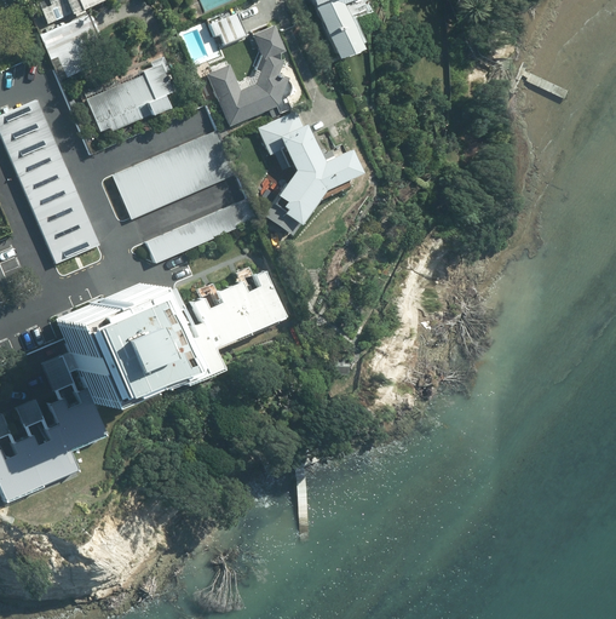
[(55,29),(44,34),(53,58),(59,56),(69,76),(87,69),(68,24),(65,24),(63,17),(72,13),(73,17),(82,13),(81,10),(101,1),(101,0),(47,0),(51,6),(39,12),(44,24),(51,22),(55,29)]
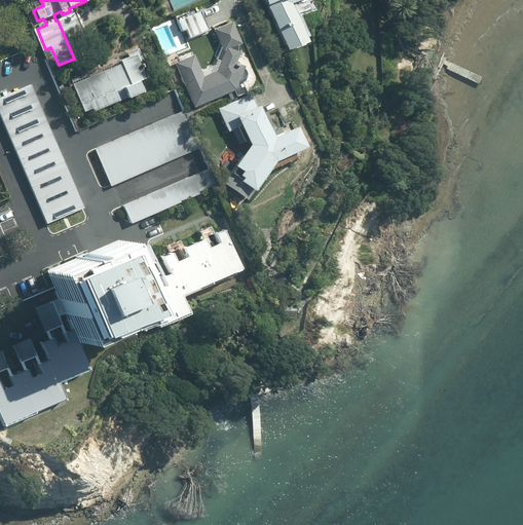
[(262,0),(285,48),(298,42),(295,34),(298,33),(292,20),(290,21),(286,12),(290,3),(296,0),(262,0)]
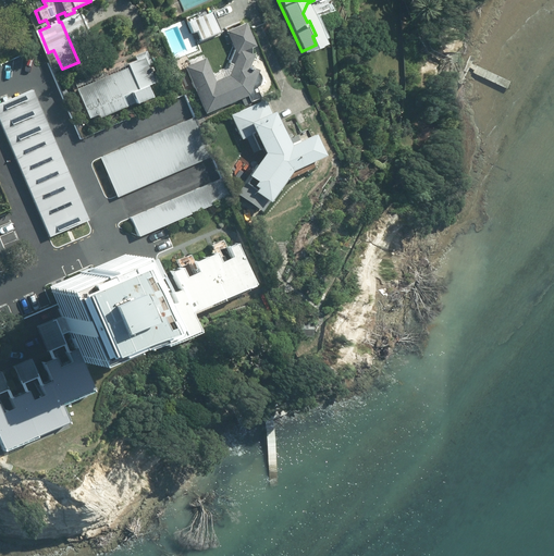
[(220,33),(213,15),(194,22),(201,39),(220,33)]
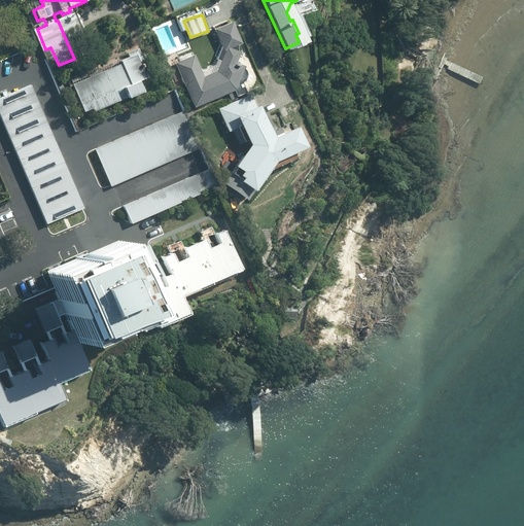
[(218,72),(205,77),(195,56),(175,64),(195,108),(235,90),(245,67),(237,64),(241,51),(238,51),(238,45),(242,43),(233,23),(216,30),(224,51),(218,72)]
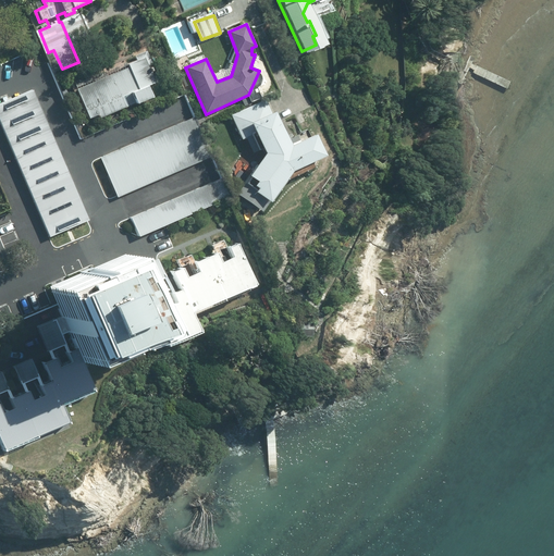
[(128,69),(76,90),(88,119),(97,114),(99,119),(149,98),(145,87),(155,84),(147,64),(150,63),(146,52),(136,57),(137,61),(127,65),(128,69)]
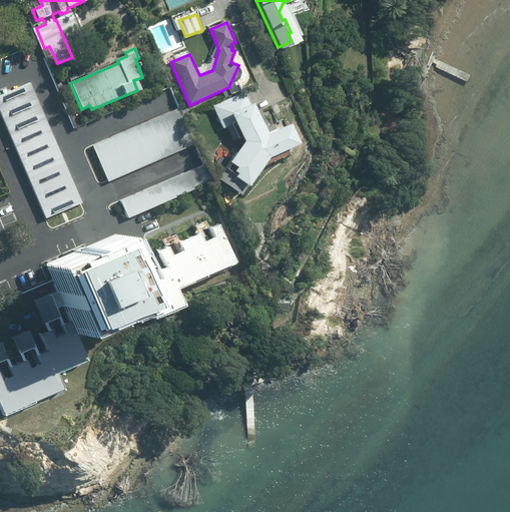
[(30,83),(0,95),(0,108),(48,221),(83,206),(30,83)]
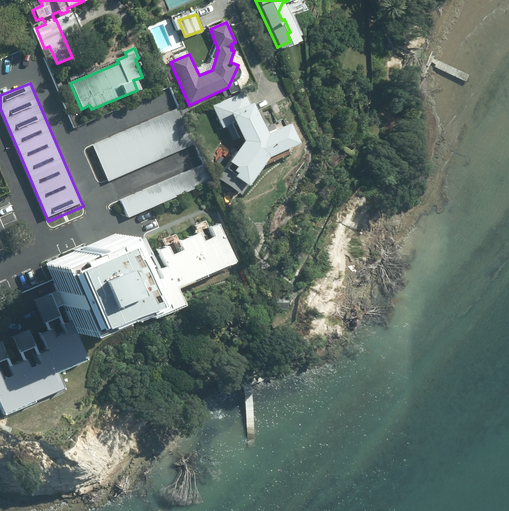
[(180,108),(96,144),(111,179),(195,143),(180,108)]
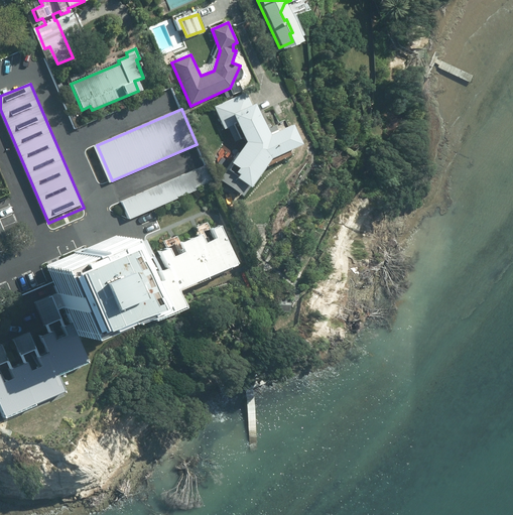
[(248,142),(246,143),(219,180),(226,185),(224,188),(228,191),(231,188),(241,197),(268,160),(297,147),(288,127),(267,137),(255,110),(246,114),(247,118),(239,122),(248,142)]
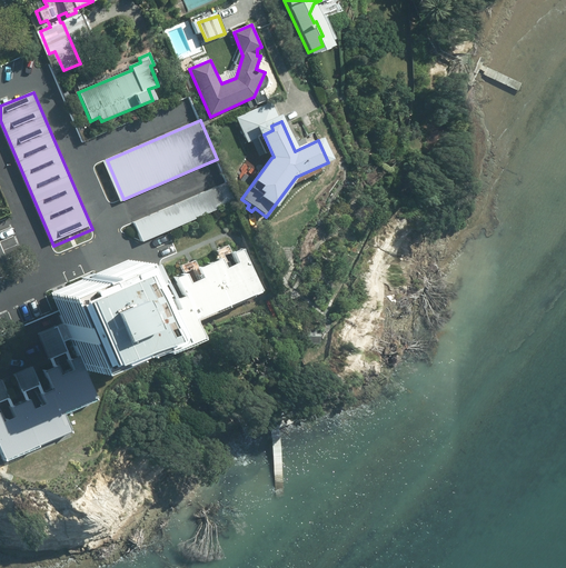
[(227,182),(135,222),(144,240),(218,208),(217,206),(235,198),(227,182)]
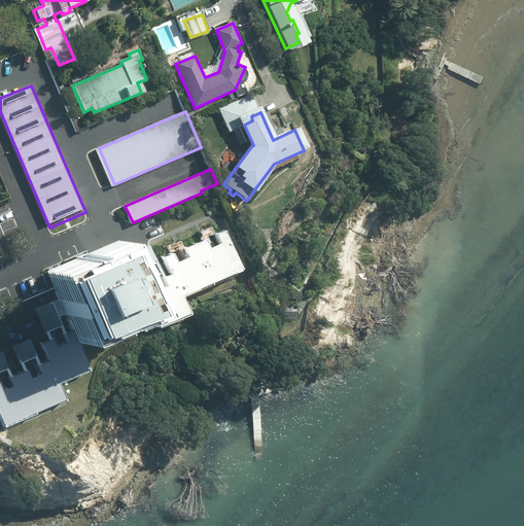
[(118,241),(46,271),(72,331),(64,336),(68,347),(57,352),(51,340),(41,345),(48,362),(36,367),(40,377),(32,381),(27,371),(9,378),(13,388),(4,393),(0,383),(0,418),(3,427),(66,399),(59,383),(89,370),(79,346),(150,316),(155,326),(185,313),(179,297),(240,272),(223,232),(214,236),(218,246),(207,251),(203,242),(182,251),(186,259),(174,265),(170,254),(160,258),(167,276),(159,280),(163,288),(151,293),(147,284),(139,288),(118,241)]
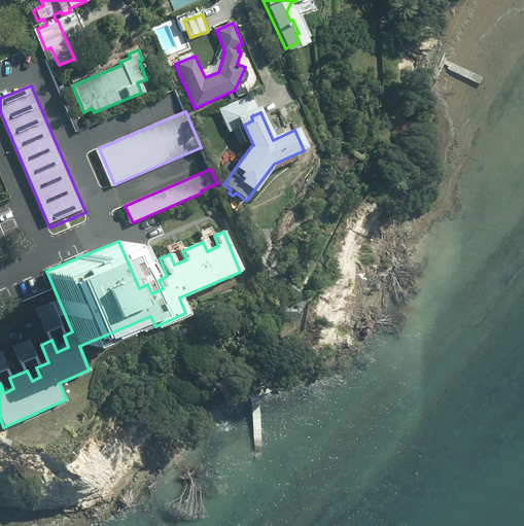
[(150,244),(134,251),(141,268),(158,260),(150,244)]
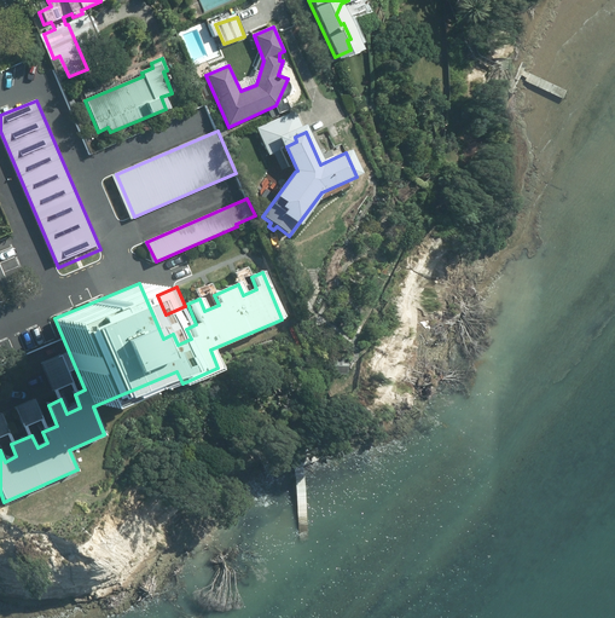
[(62,361),(46,367),(57,392),(73,386),(62,361)]
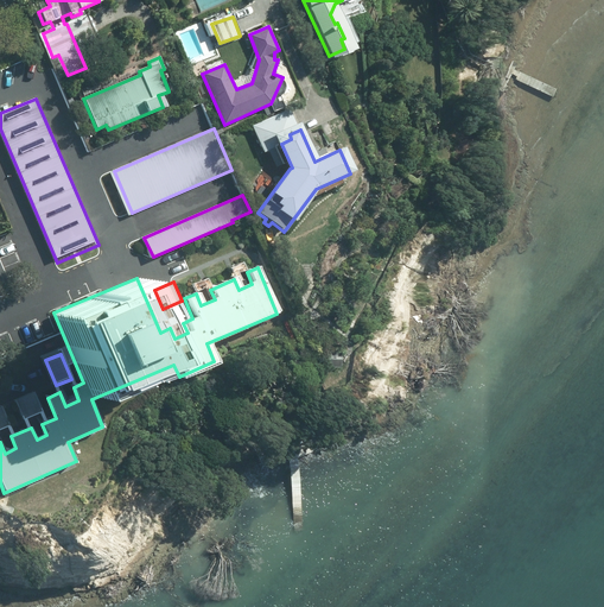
[(35,392),(16,400),(24,419),(43,411),(35,392)]
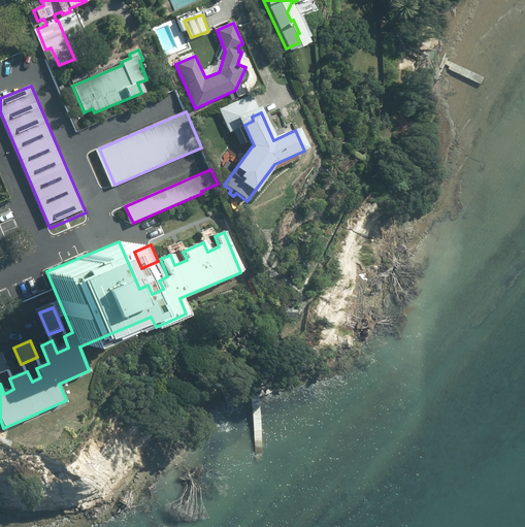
[(3,352),(0,353),(0,371),(10,368),(3,352)]
